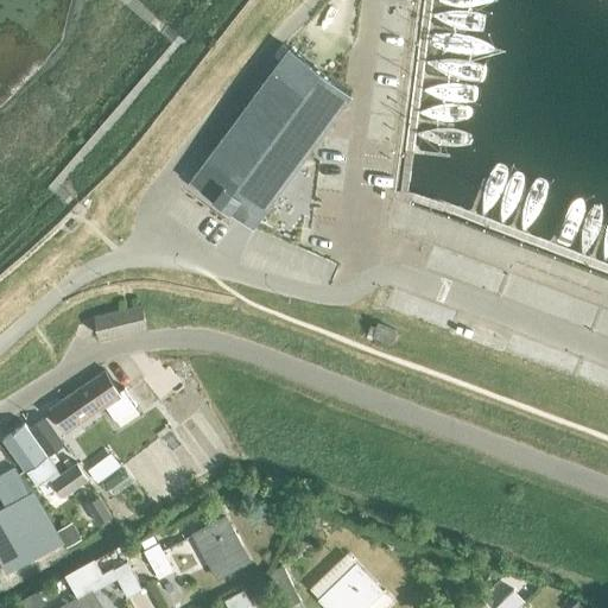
[(329,44),(329,45),(304,27),(290,48),(289,48),(183,194),(246,239),(352,92),(329,75),(343,56),(341,54),(341,52),(329,44)]
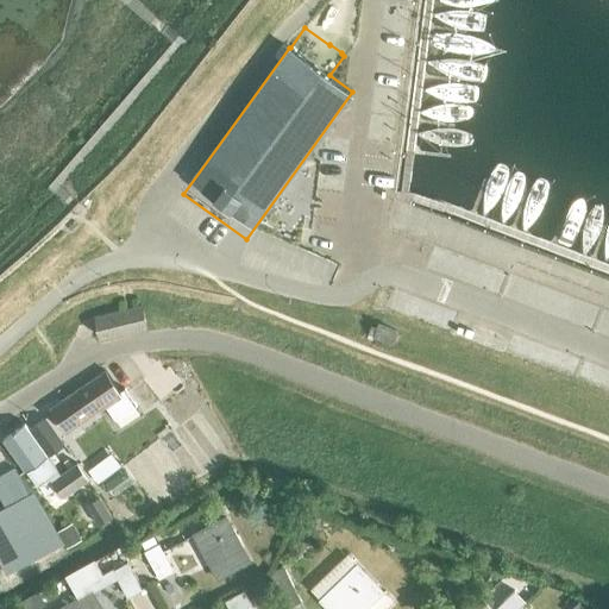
[(94,314),(99,337),(145,326),(140,305),(94,314)]
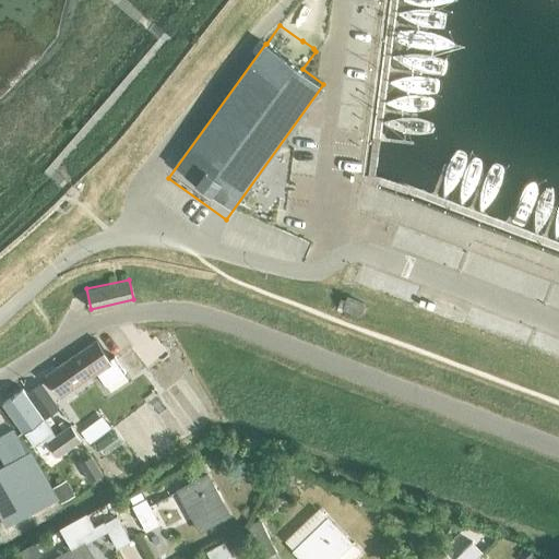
[(359,316),(364,304),(346,297),(344,302),(340,300),(335,311),(341,312),(342,309),(359,316)]
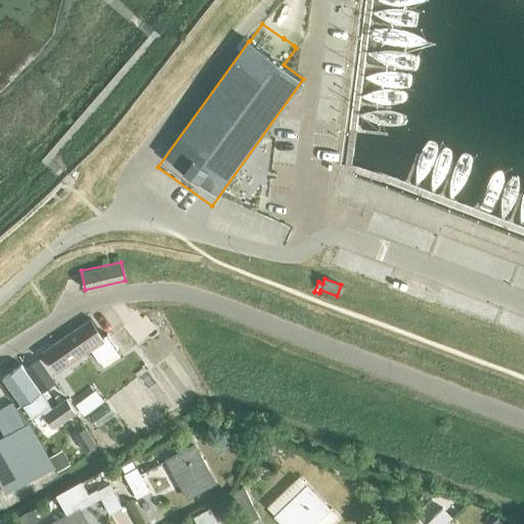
[(107,335),(103,338),(90,319),(42,352),(54,372),(91,347),(99,359),(116,348),(107,335)]
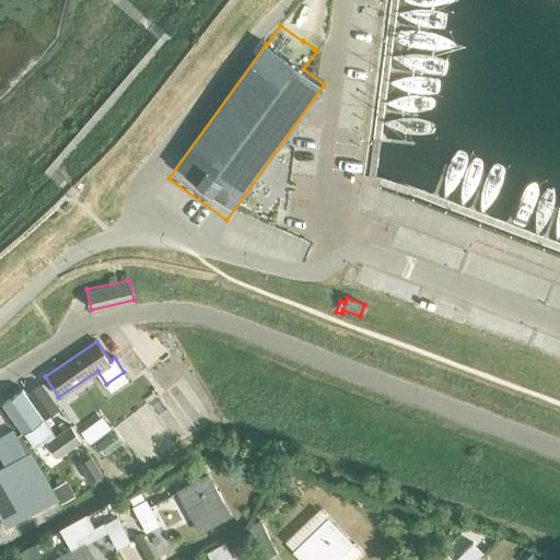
[(26,394),(45,419),(60,407),(42,382),(26,394)]
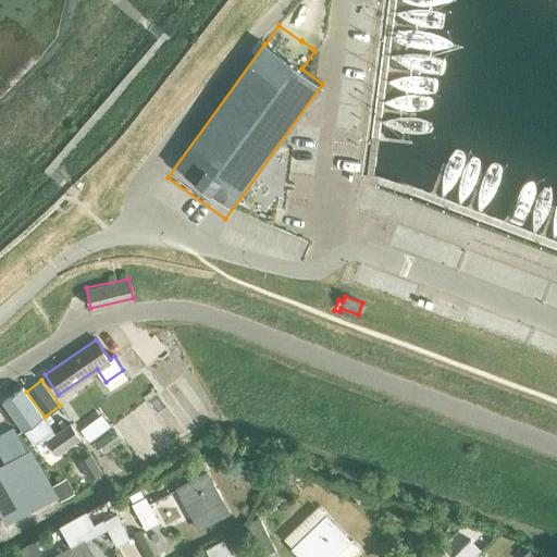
[(57,433),(45,417),(26,392),(22,386),(2,400),(35,444),(46,437),(58,454),(79,436),(71,423),(57,433)]
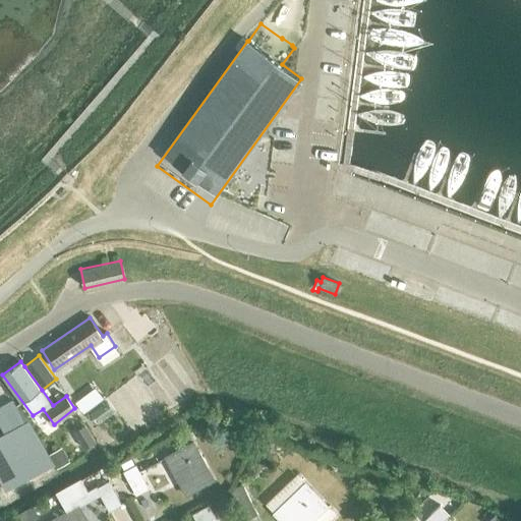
[(0,479),(8,495),(56,470),(30,424),(12,399),(0,405),(0,425),(6,437),(0,439),(0,479)]
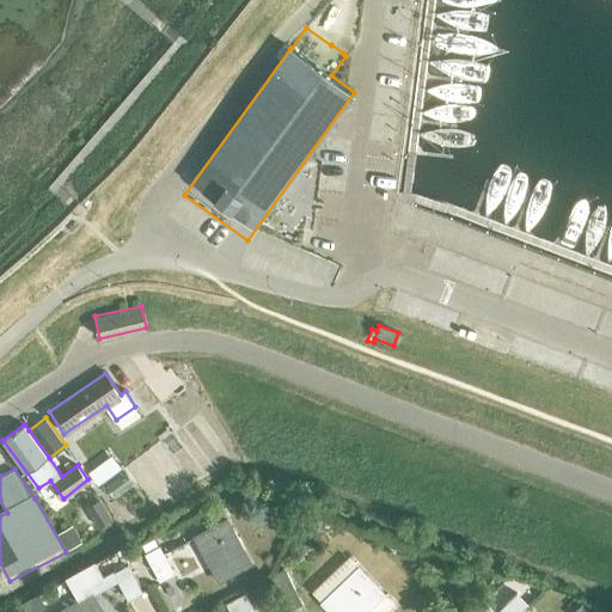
[(99,488),(109,505),(124,495),(115,478),(99,488)]
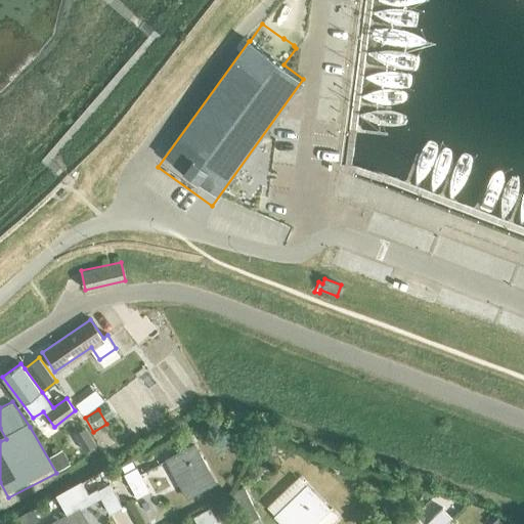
[(77,431),(88,448),(98,441),(87,425),(77,431)]
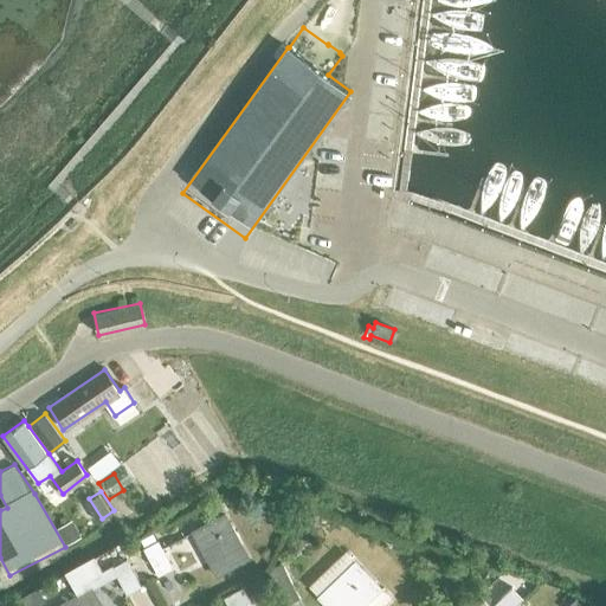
[(192,533),(217,577),(247,560),(224,515),(192,533)]
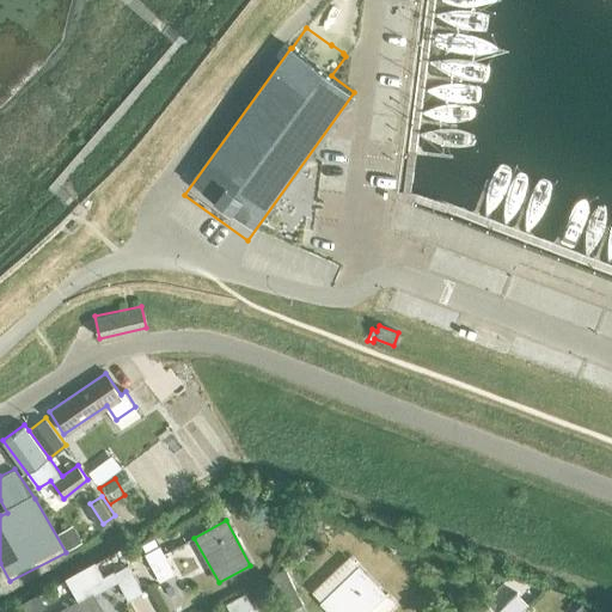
[(146,556),(160,582),(173,575),(159,549),(146,556)]
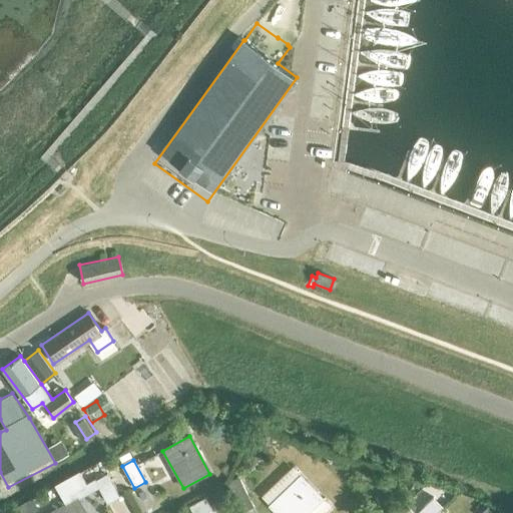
[(108,504),(118,498),(107,476),(96,482),(94,479),(67,494),(71,502),(51,512),(85,512),(77,499),(98,487),(108,504)]
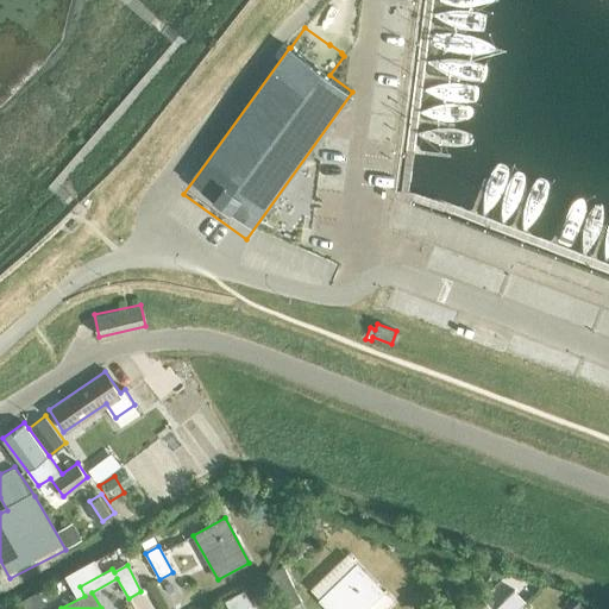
[(321,601),(327,608),(365,608),(382,594),(357,566),(321,601)]
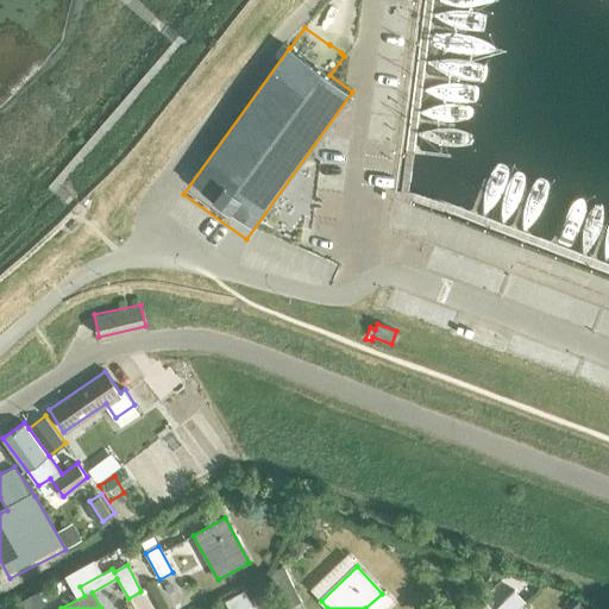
[(275,584),(287,608),(290,608),(302,603),(288,577),(275,584)]
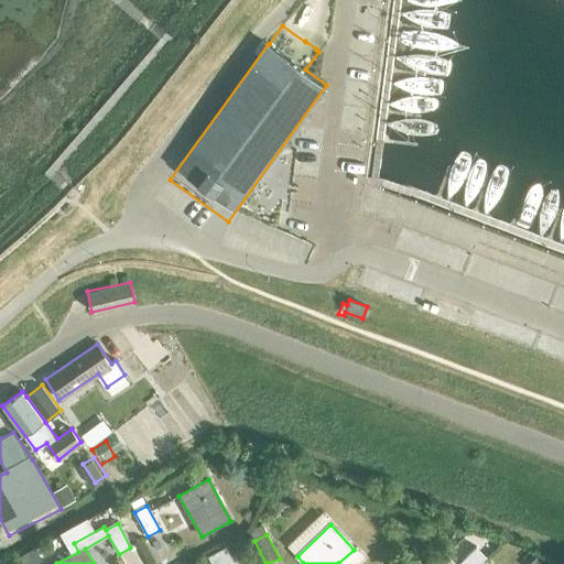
[(232,563),(224,548),(208,556),(212,563),(232,563)]
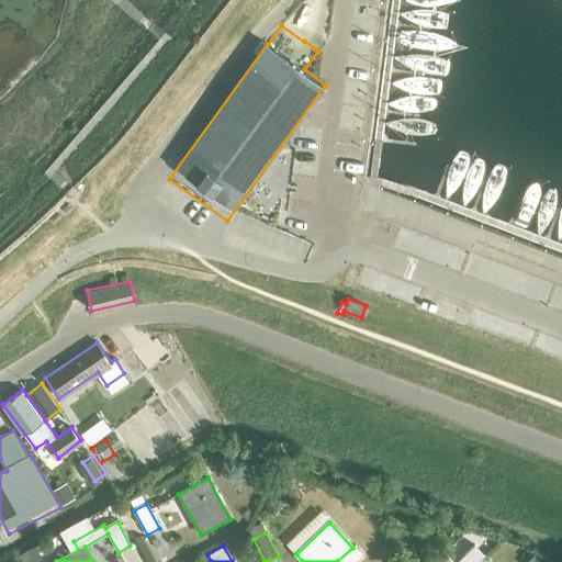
[(457,561),(476,561),(484,555),(474,546),(457,561)]
